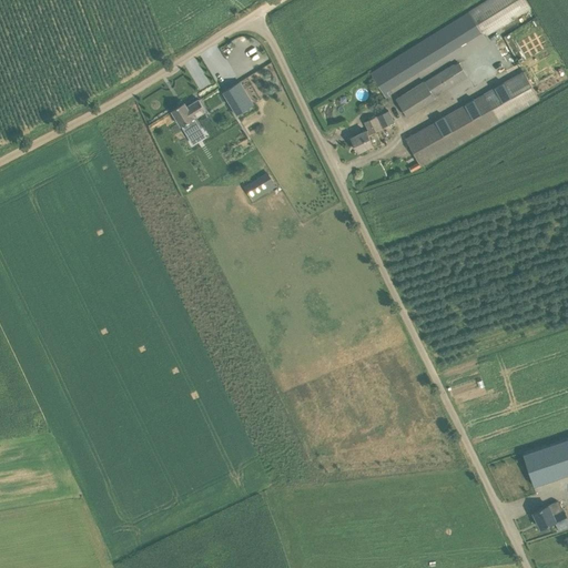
[(486,37),(530,8),(525,0),(488,0),(371,73),(386,98),(486,37)]
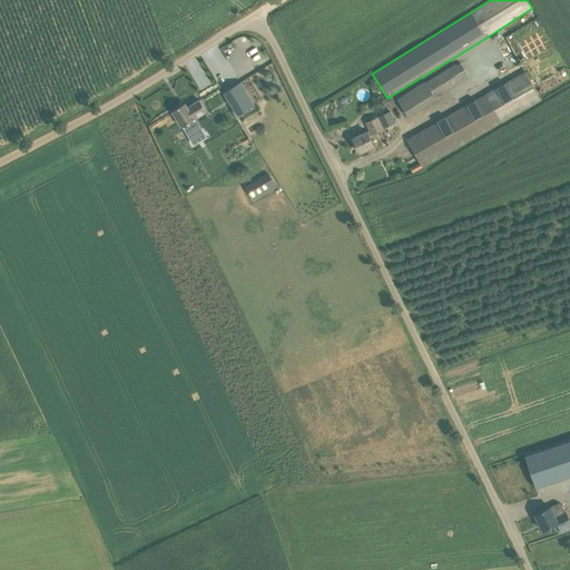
[(461,84),(461,82),(469,78),(460,64),(452,69),(452,68),(399,101),(408,116),(461,84)]
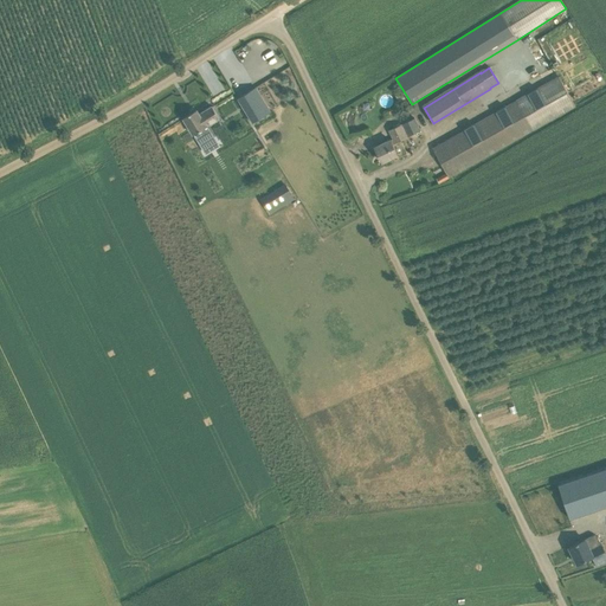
[(575,107),(559,77),(444,142),(433,148),(450,178),(459,172),(575,107)]
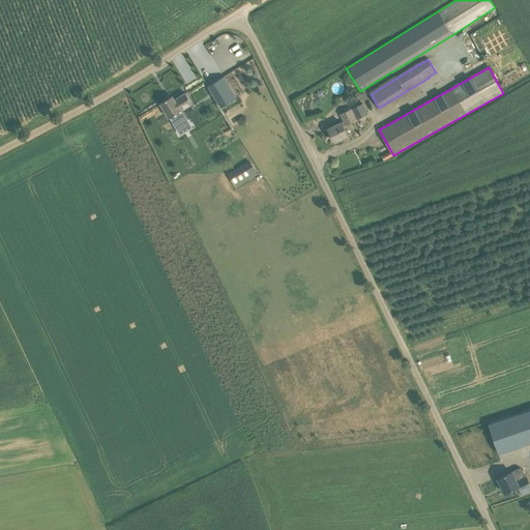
[(224,77),(223,78),(208,86),(222,108),(237,97),(224,77)]
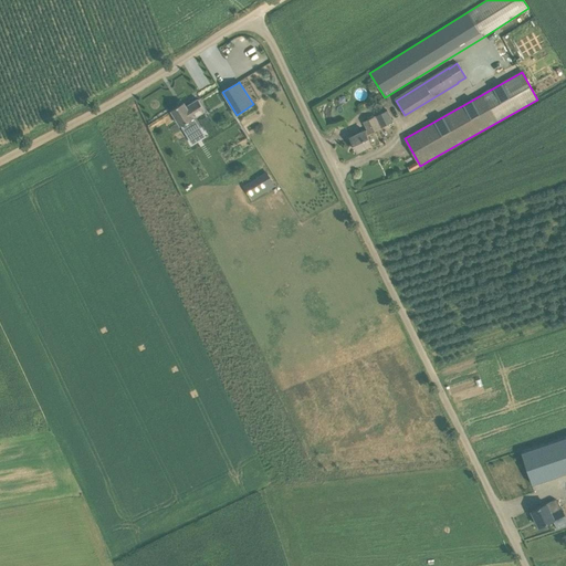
[(199,100),(187,107),(184,103),(171,111),(181,125),(205,109),(199,100)]
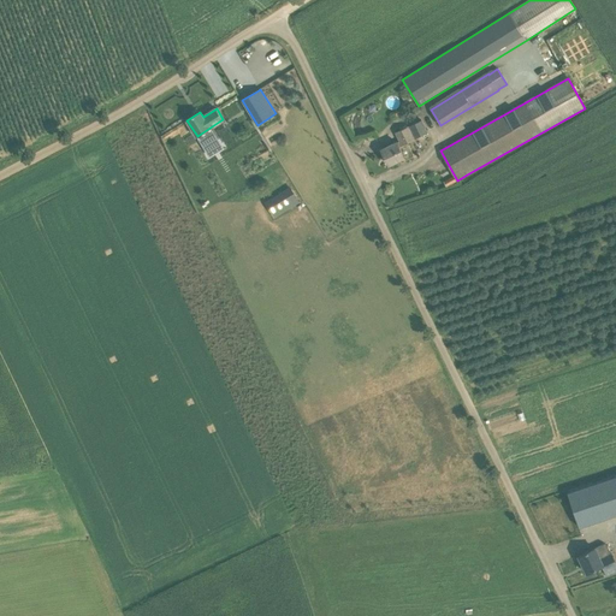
[(422,120),(409,126),(396,132),(400,141),(381,150),(389,165),(406,157),(406,159),(414,155),(408,142),(415,138),(428,132),(422,120)]
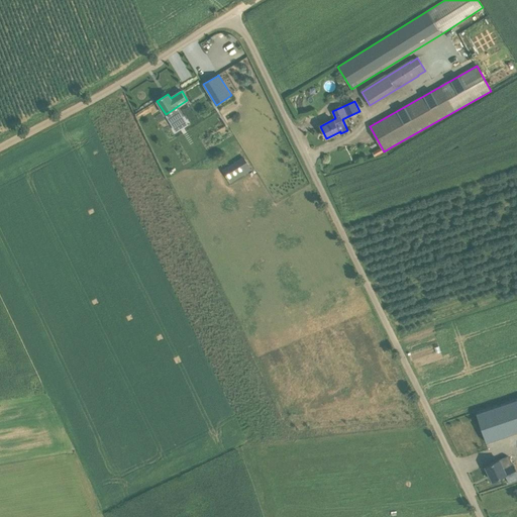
[(230,183),(245,173),(239,163),(224,172),(230,183)]
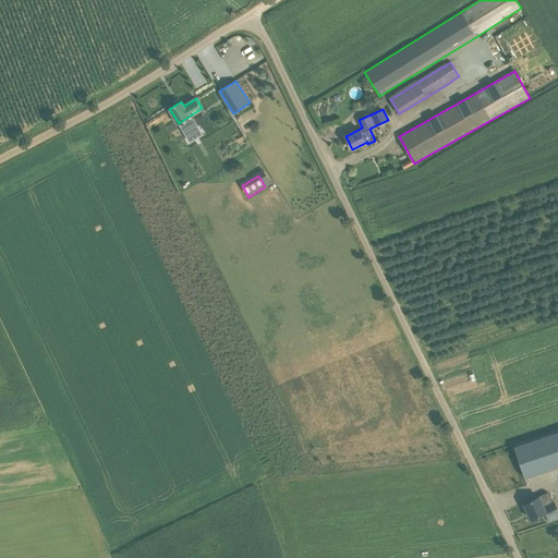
[(557,431),(514,446),(516,449),(525,478),(557,466),(557,431)]
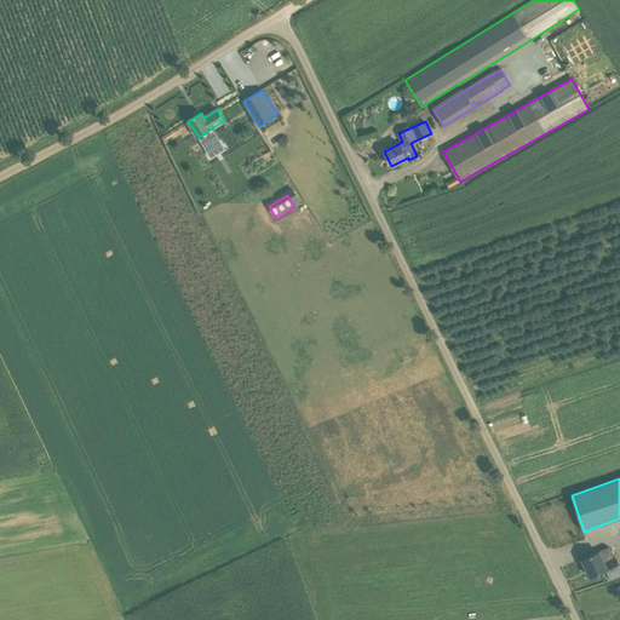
[(612,579),(619,574),(619,564),(610,546),(583,560),(591,577),(607,569),(612,579)]
